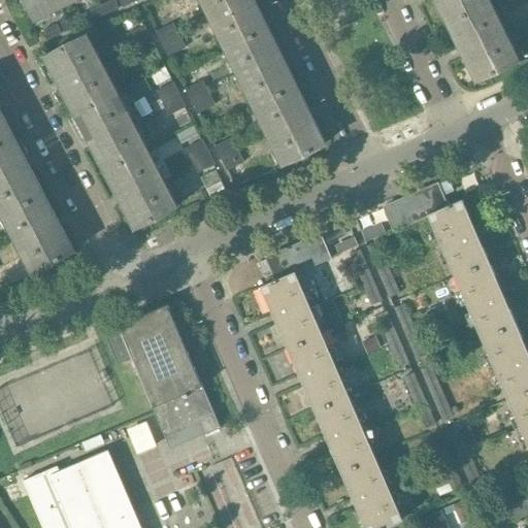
[(68,0),(24,0),(33,18),(68,0)]
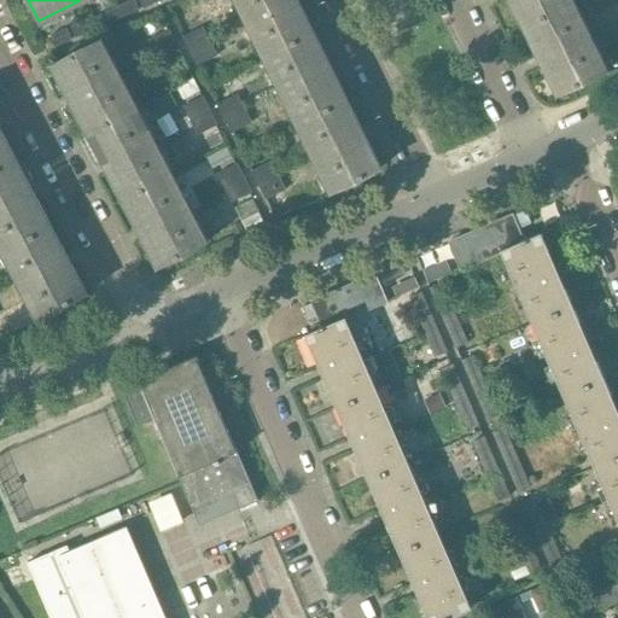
[(109,23),(140,10),(135,0),(132,0),(104,12),(109,23)]
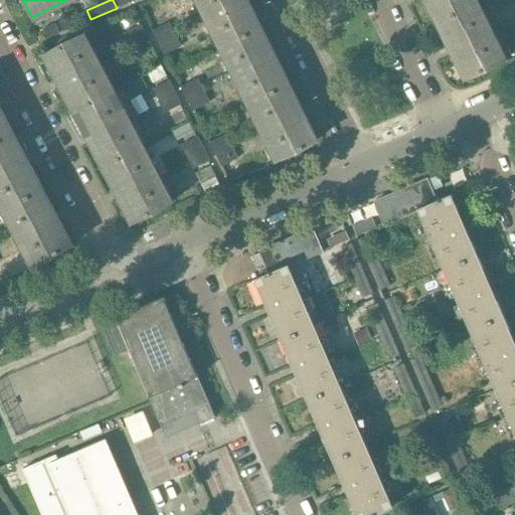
[(199,0),(222,46),(259,28),(244,0),(199,0)]
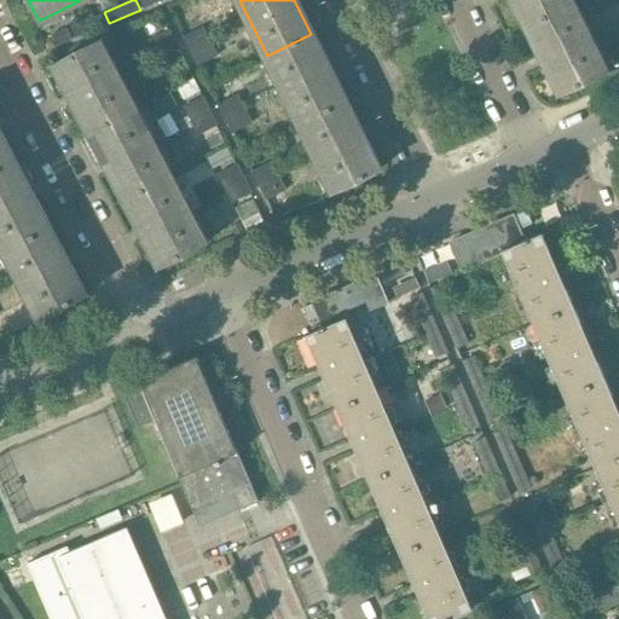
[(514,0),(527,25),(571,4),(568,0),(514,0)]
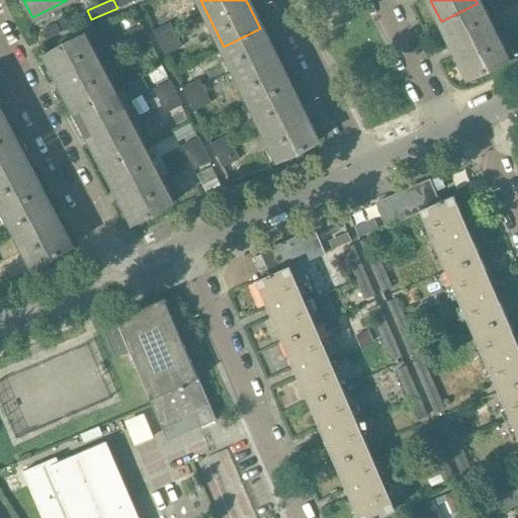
[(478,3),(441,21),(469,78),(506,60),(478,3)]
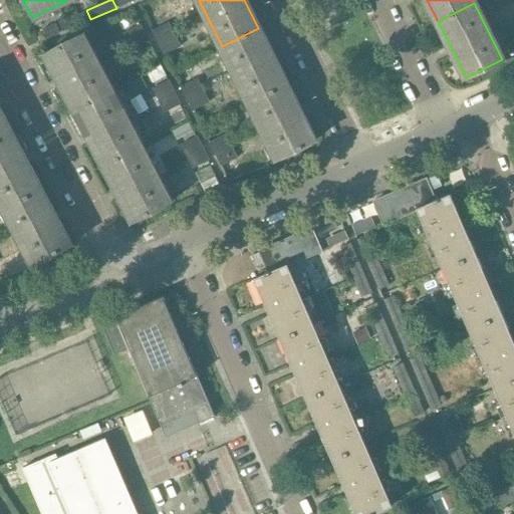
[(63,32),(88,20),(83,11),(58,23),(63,32)]
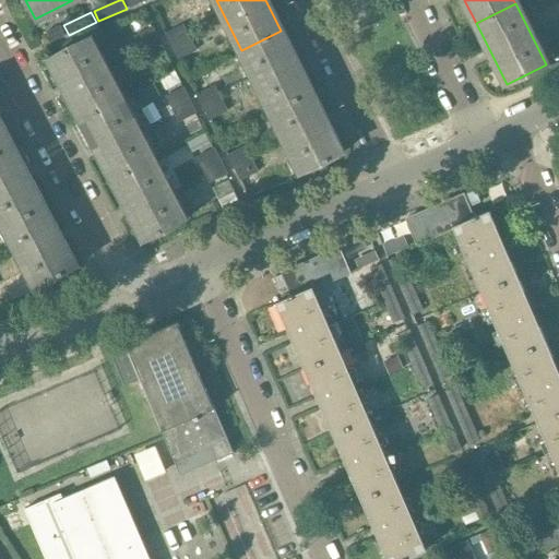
[(182,24),(174,30),(177,36),(180,43),(190,37),(182,24)]
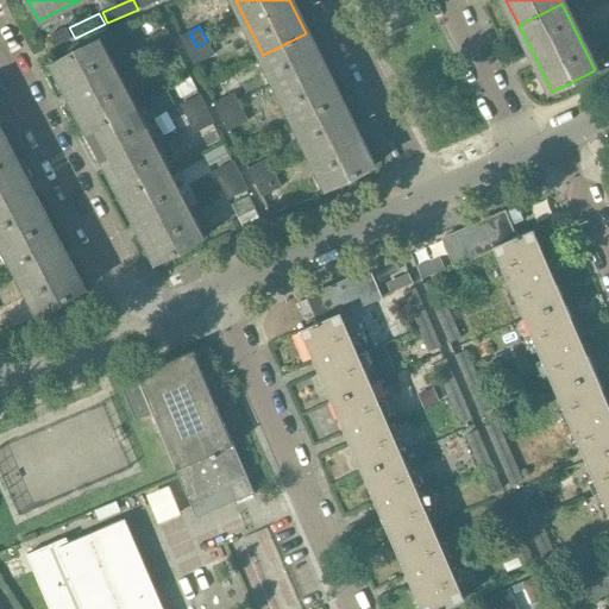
[(56,46),(70,39),(66,29),(50,35),(56,46)]
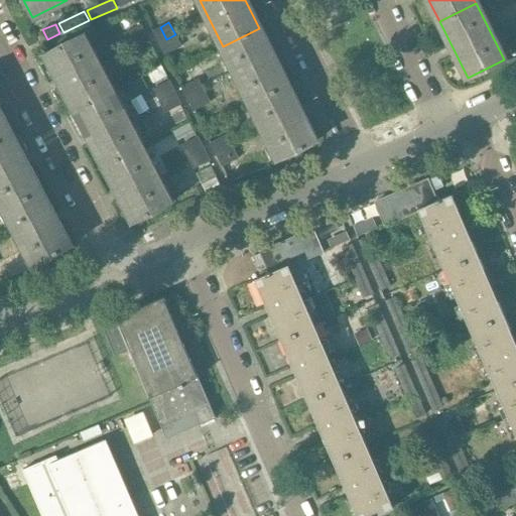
[(136,34),(144,30),(141,24),(133,28),(136,34)]
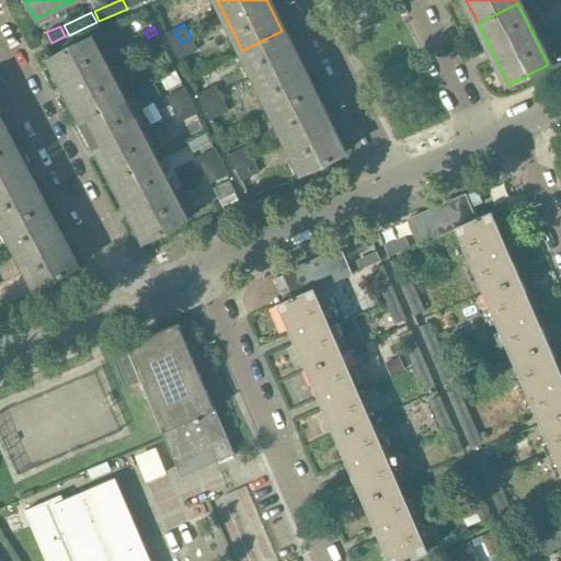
[(174,30),(164,34),(168,41),(178,36),(174,30)]
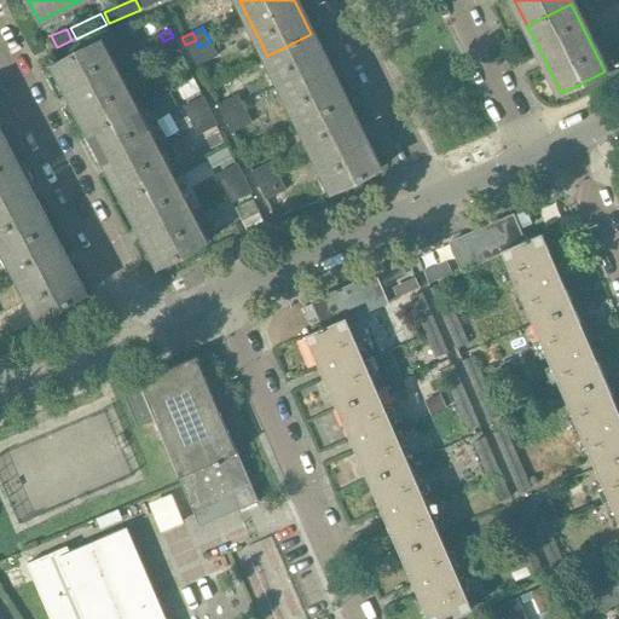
[(160,34),(149,39),(156,55),(167,50),(163,41),(160,34)]
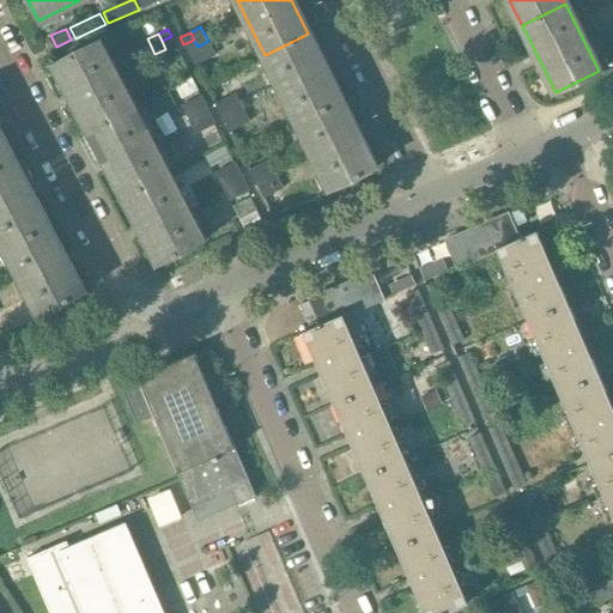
[(341,101),(308,34),(265,55),(298,122),(341,101)]
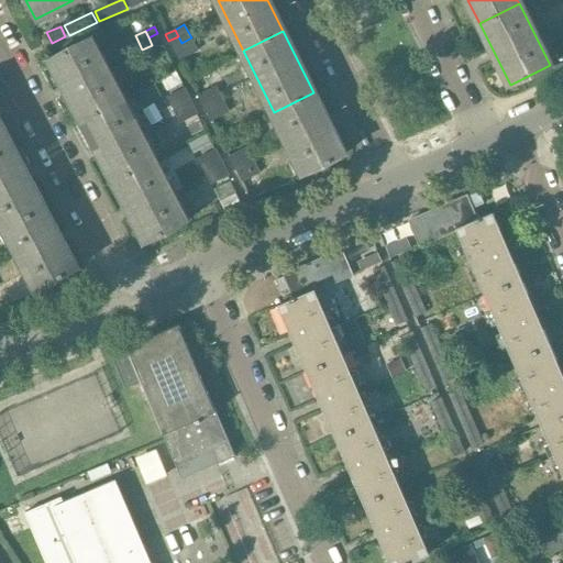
[(157,33),(148,37),(152,45),(161,40),(157,33)]
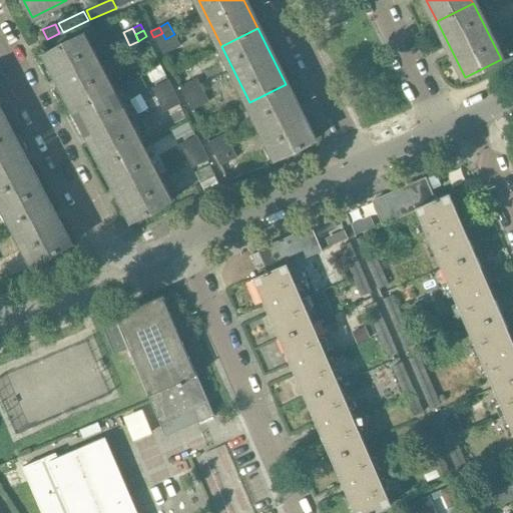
[(153,37),(156,43),(165,39),(162,33),(153,37)]
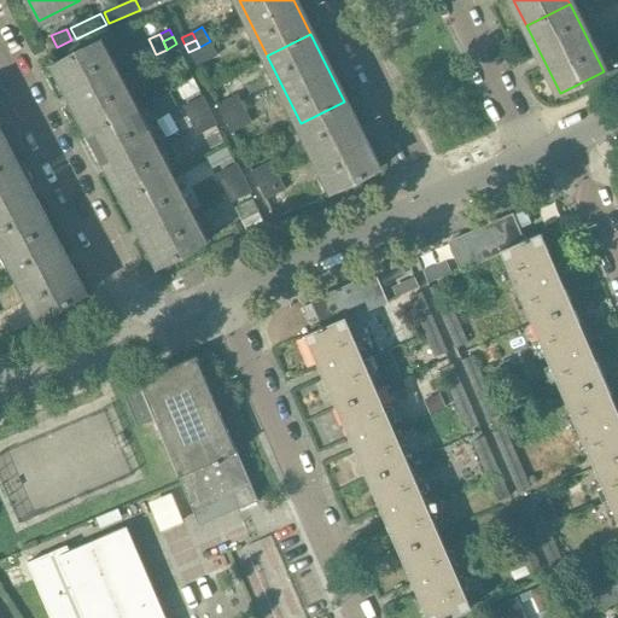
[(92,133),(135,110),(98,41),(56,64),(92,133)]
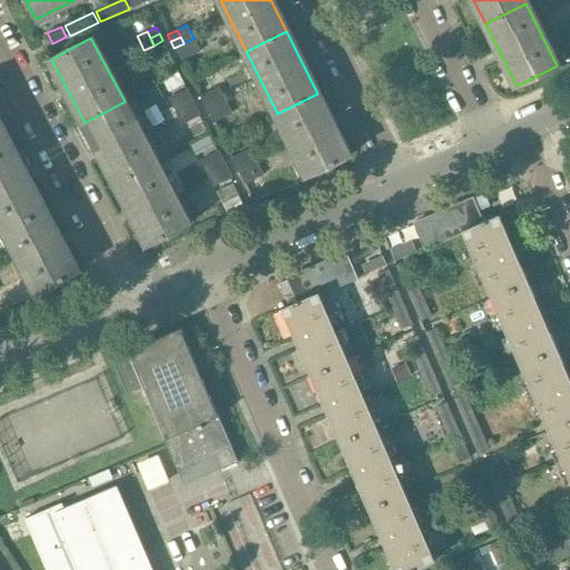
[(200,51),(194,38),(184,43),(187,50),(190,57),(200,51)]
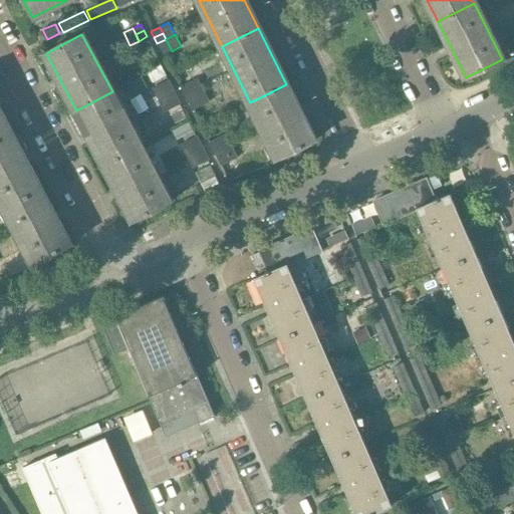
[(141,47),(150,43),(147,36),(139,41),(141,47)]
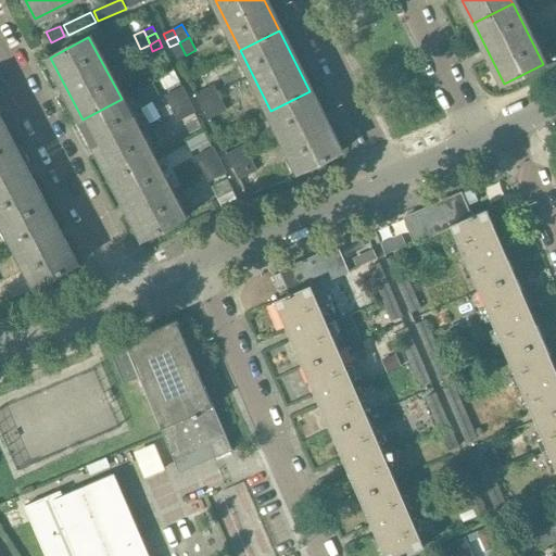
[(173,53),(182,49),(179,42),(169,47),(173,53)]
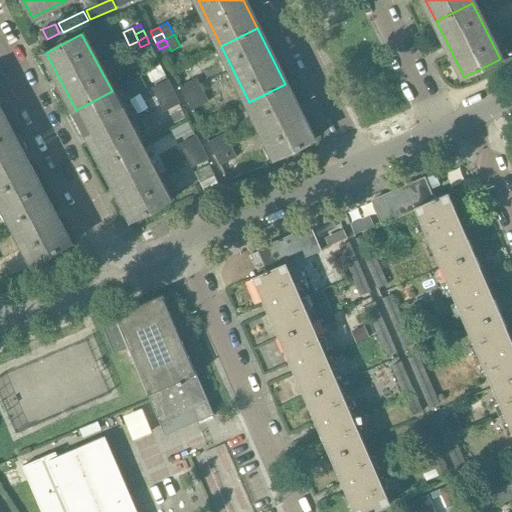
[(135,57),(144,53),(140,47),(138,41),(129,45),(135,57)]
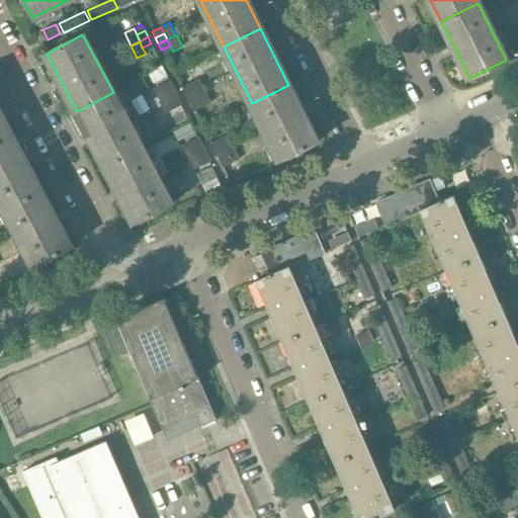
[(151,44),(142,48),(146,54),(154,50),(151,44)]
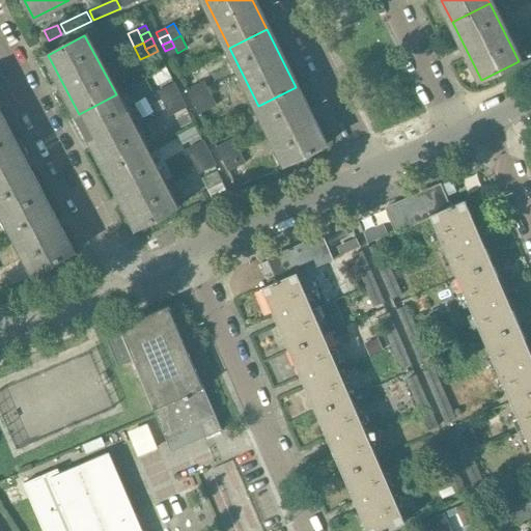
[(165,51),(169,57),(177,53),(174,47),(165,51)]
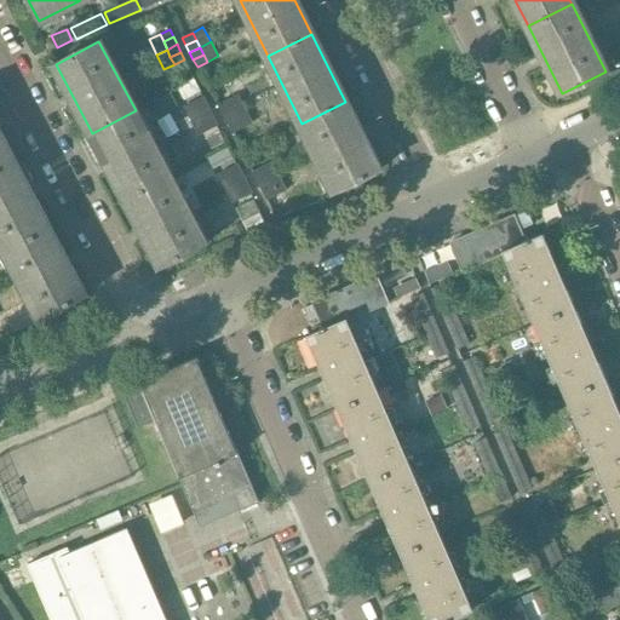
[(228,99),(231,107),(235,114),(245,109),(237,95),(228,99)]
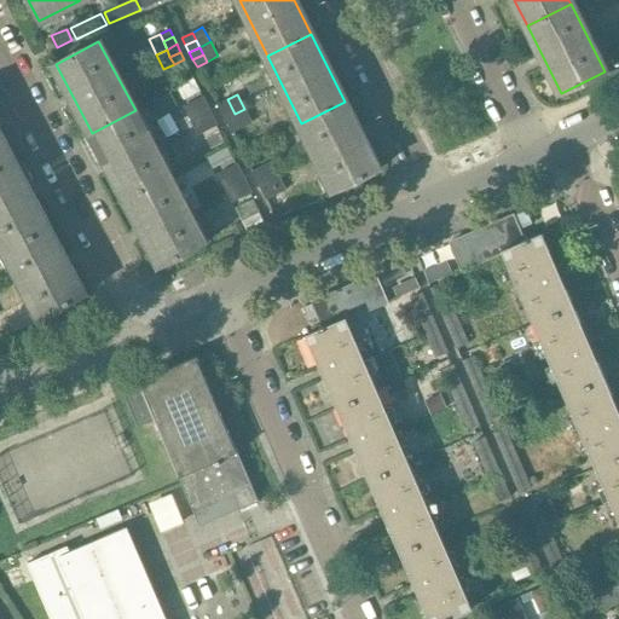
[(197,109),(207,104),(203,96),(192,102),(197,109)]
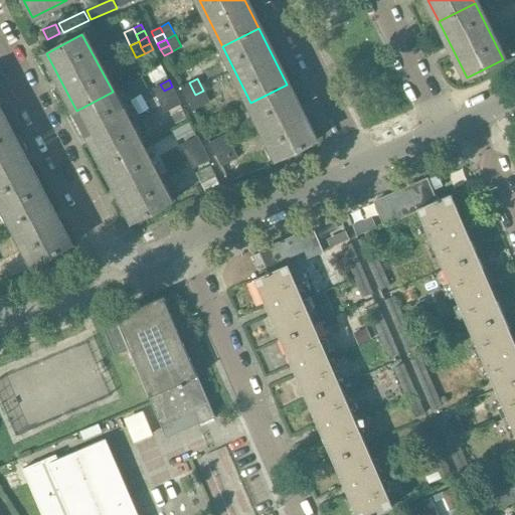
[(189,82),(180,88),(183,93),(192,89),(189,82)]
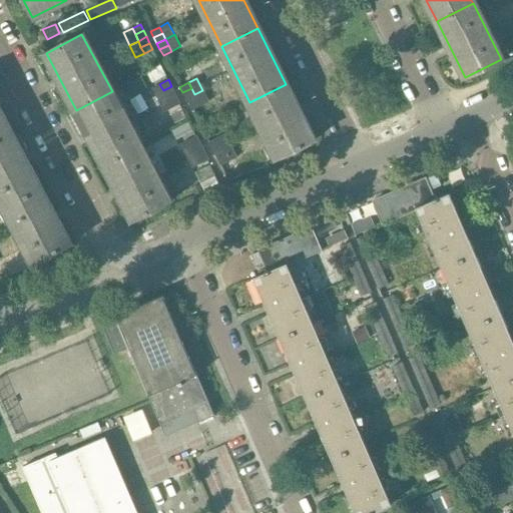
[(159,84),(151,88),(157,100),(166,96),(163,90),(159,84)]
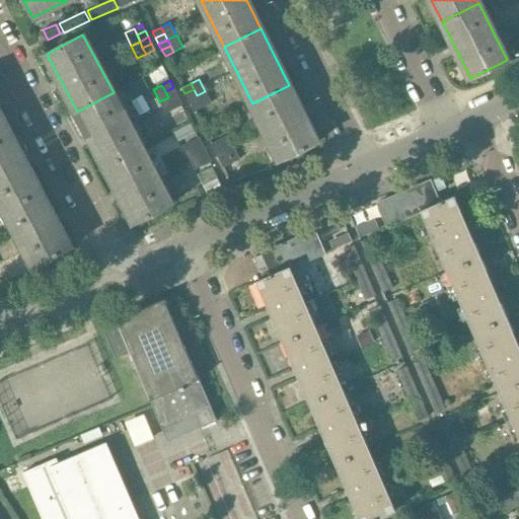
[(289,85),(252,103),(280,161),(317,143),(289,85)]
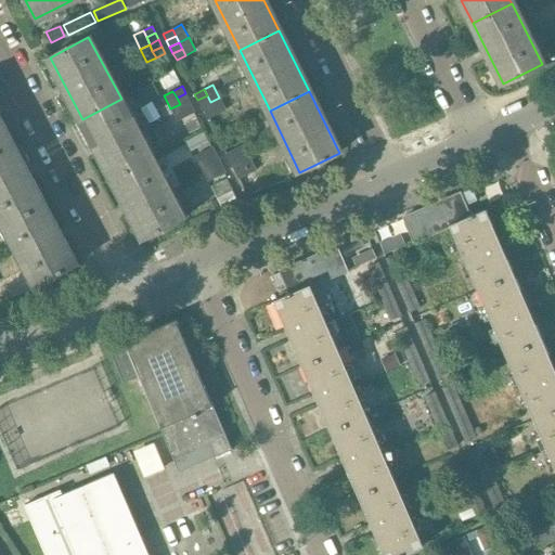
[(185,93),(177,98),(180,104),(189,100),(185,93)]
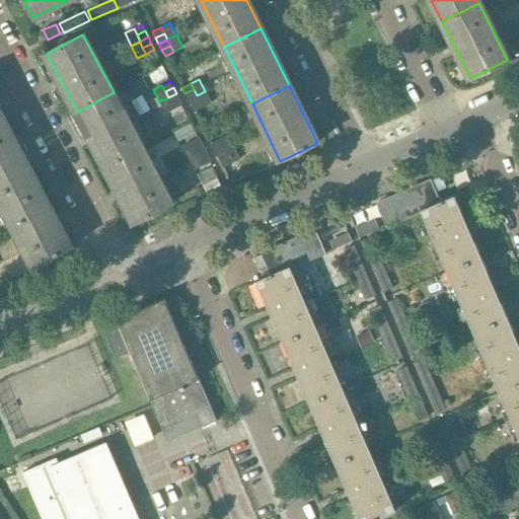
[(197,95),(194,89),(184,93),(188,99),(197,95)]
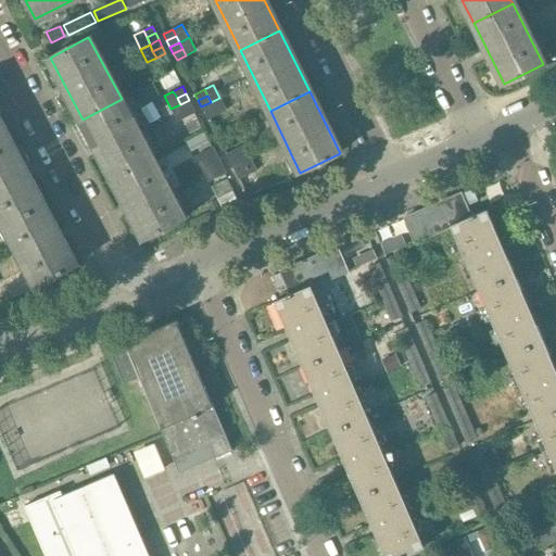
[(227,110),(219,98),(211,102),(214,109),(217,115),(227,110)]
